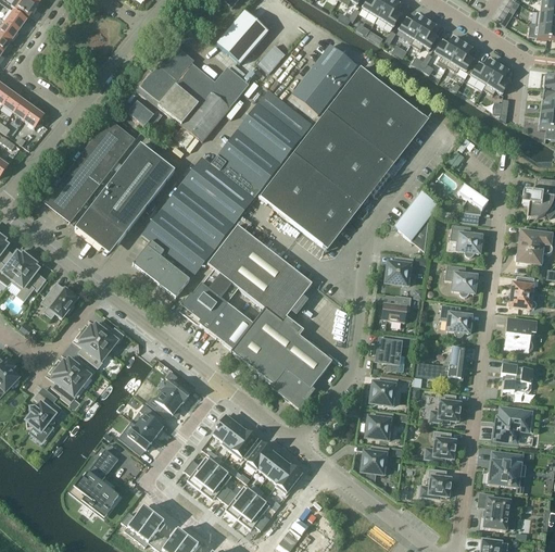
[(20,0),(16,5),(29,15),(37,4),(30,0),(20,0)]
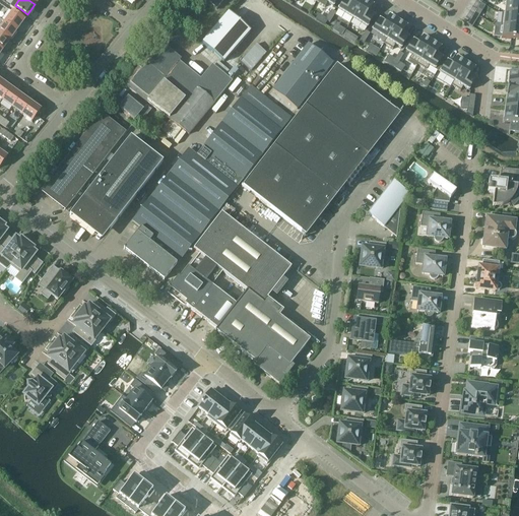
[(342,0),(339,6),(353,15),(363,0),(342,0)]
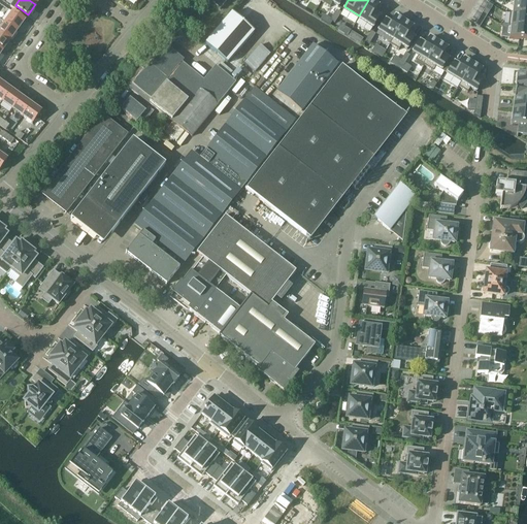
[(368,0),(359,15),(373,25),(382,11),(375,8),(380,2),(377,1),(379,0),(368,0)]
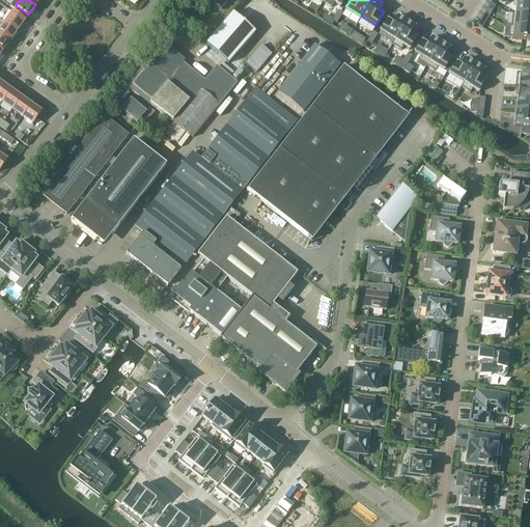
[(513,8),(513,9),(529,11),(529,0),(518,0),(517,9),(513,8)]
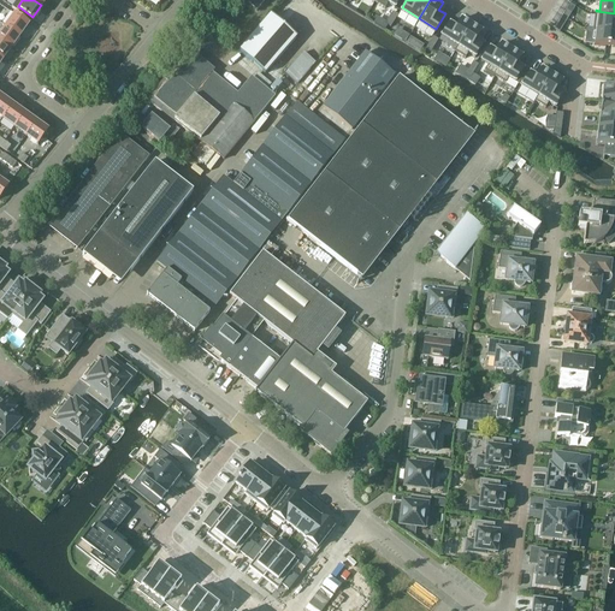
[(30,21),(16,10),(7,22),(22,33),(30,21)]
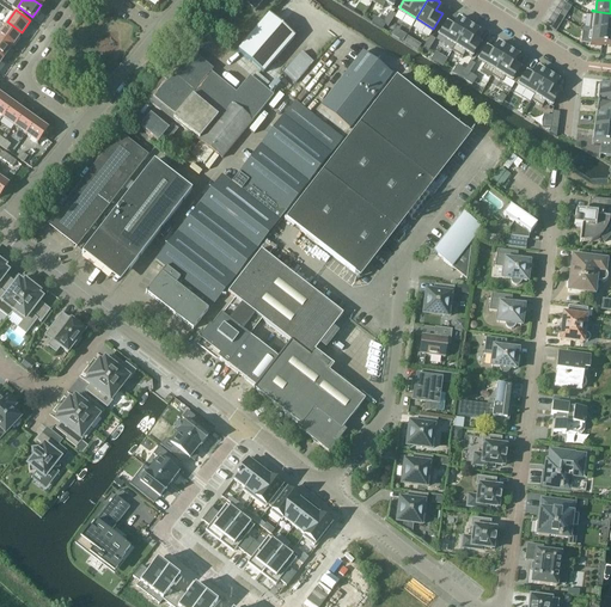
[(269,11),(238,47),(264,68),(295,32),(269,11)]
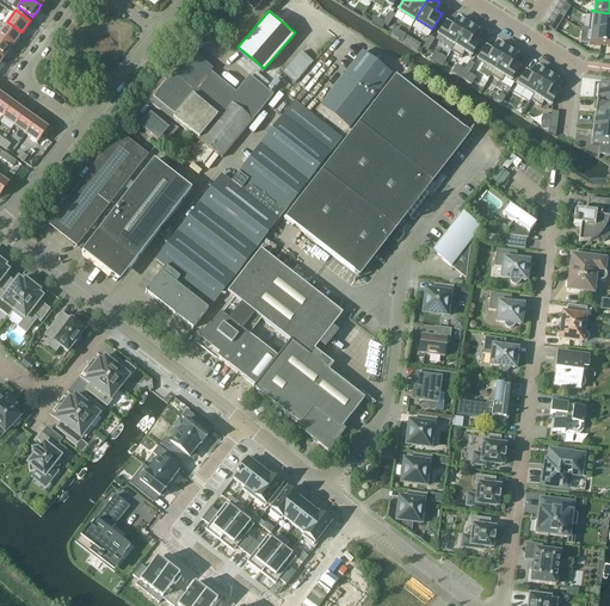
[(609,13),(591,11),(590,25),(609,28),(609,13)]
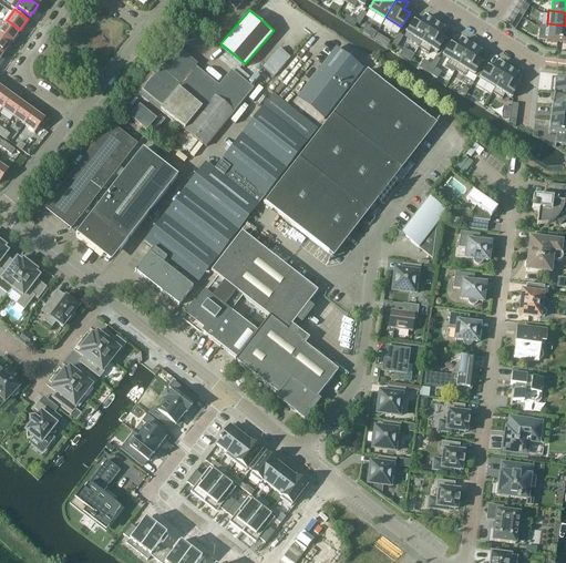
[(415,16),(407,30),(422,39),(419,43),(420,43),(435,18),(428,13),(428,14),(425,13),(421,20),(415,16)]
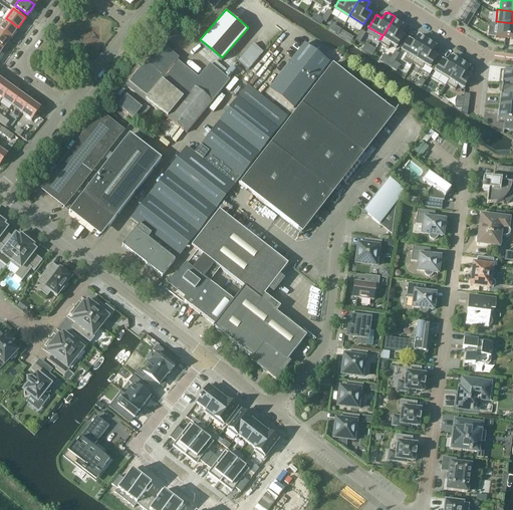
[(395,16),(380,39),(389,45),(392,41),(398,44),(405,32),(400,28),(403,23),(401,21),(402,20),(395,16)]
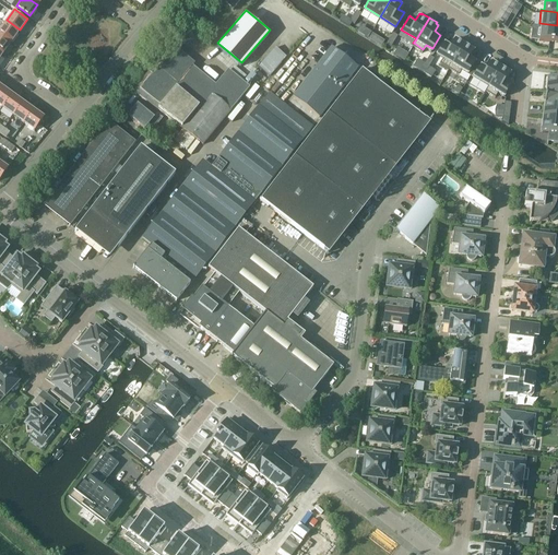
[(20,30),(7,20),(0,27),(0,31),(12,39),(20,30)]
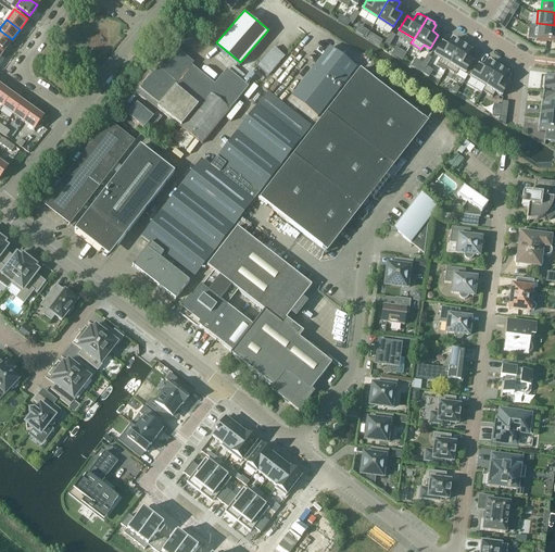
[(380,39),(383,34),(358,22),(356,27),(380,39)]
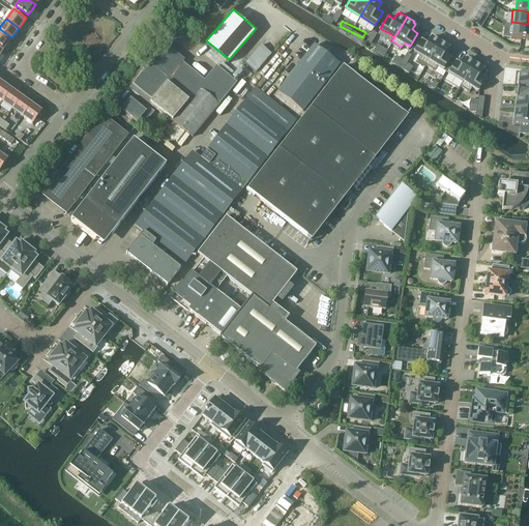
[(528,24),(511,22),(513,23),(512,34),(511,34),(511,35),(528,36),(528,24)]
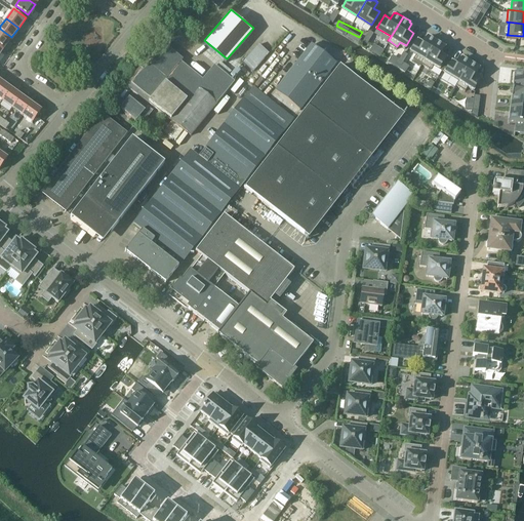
[(0,44),(4,47),(11,37),(0,29),(0,44)]
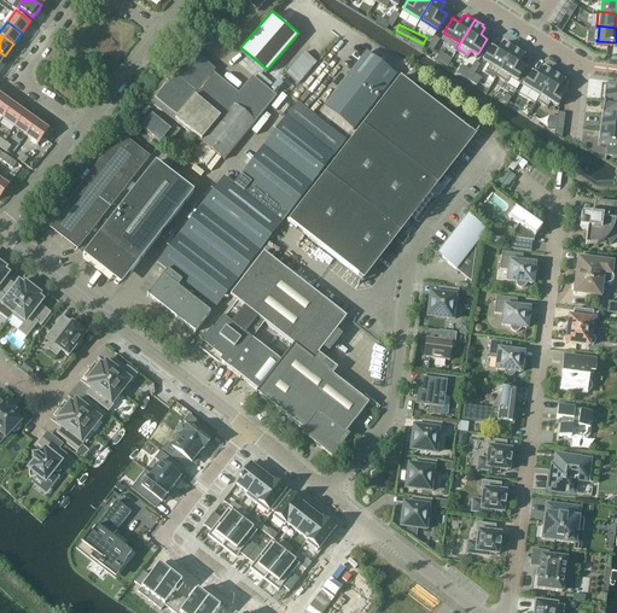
[(493,42),(483,57),(490,62),(487,66),(498,73),(516,45),(507,40),(506,41),(504,40),(500,46),(493,42)]
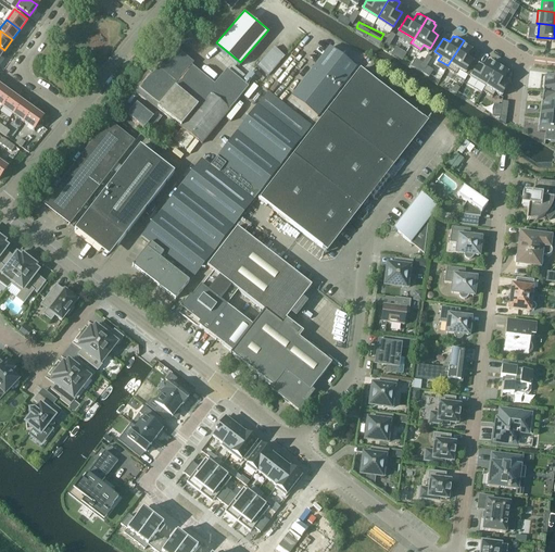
[(464,40),(448,65),(457,71),(459,66),(466,71),(475,57),(468,53),(471,47),(470,46),(470,45),(464,40)]
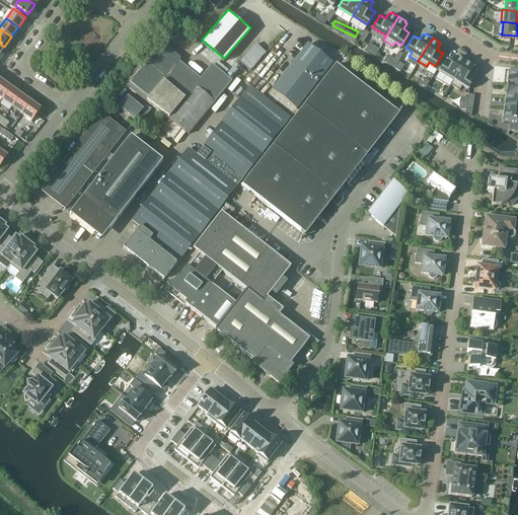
[(376,52),(380,45),(370,40),(366,46),(376,52)]
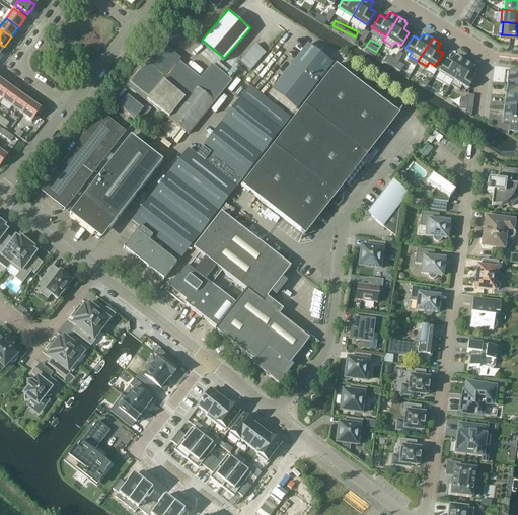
[(142,66),(138,63),(124,80),(189,131),(215,99),(232,77),(212,61),(201,75),(179,58),(181,56),(162,41),(142,66)]
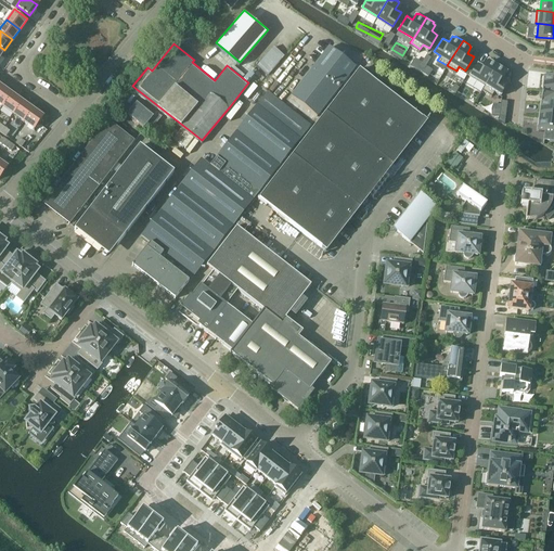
[(269,73),(286,52),(275,43),(258,63),(269,73)]
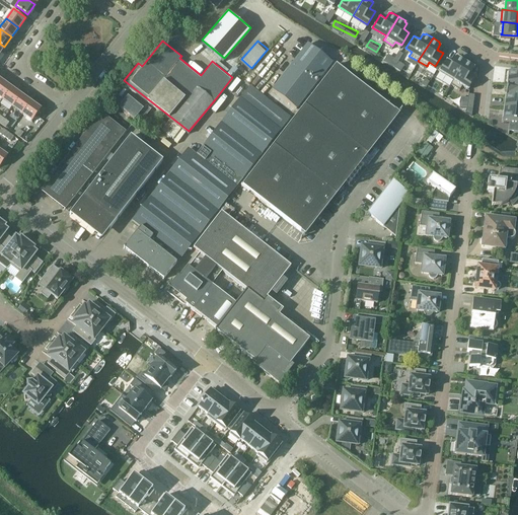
[(293,108),(297,104),(333,59),(308,41),(273,86),(278,90),(275,94),(293,108)]
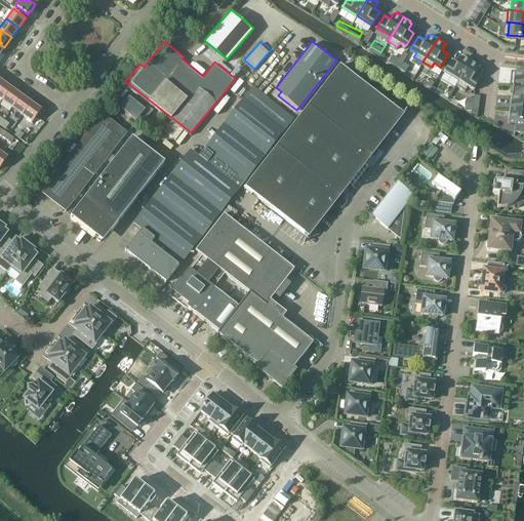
[(452,56),(445,70),(459,78),(456,82),(456,83),(472,59),(465,54),(464,55),(462,54),(458,61),(452,56)]
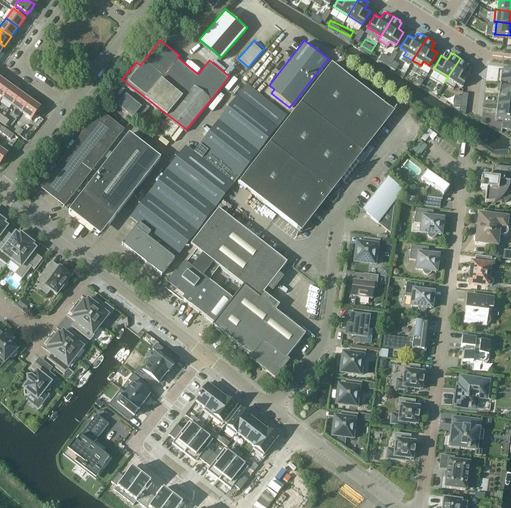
[(460,58),(445,81),(454,86),(457,82),(462,85),(470,73),(464,70),(468,64),(466,63),(467,62),(460,58)]
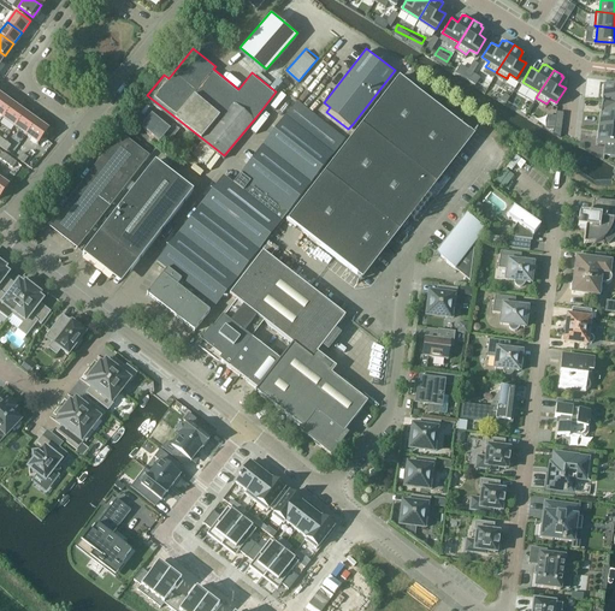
[(288,215),(287,215),(362,274),(474,131),(400,73),(289,215),(288,215)]
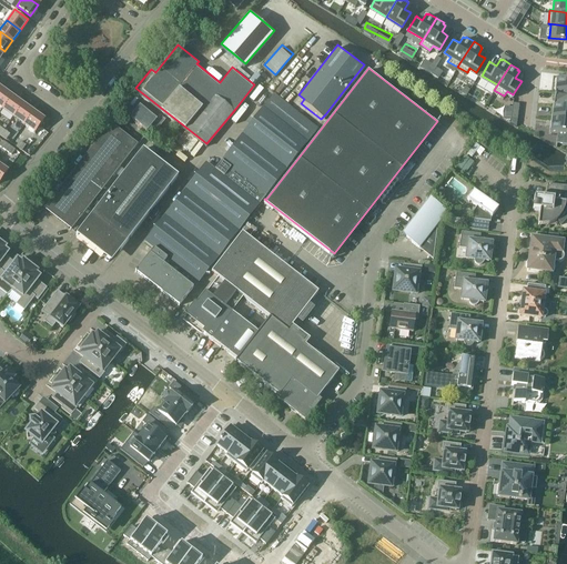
[(557,77),(556,89),(566,90),(566,77),(557,76),(557,77)]
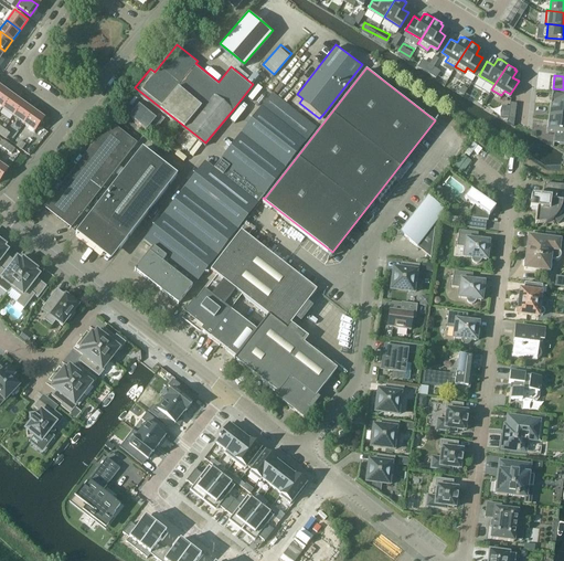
[(0,103),(3,105),(12,92),(2,84),(0,86),(0,103)]
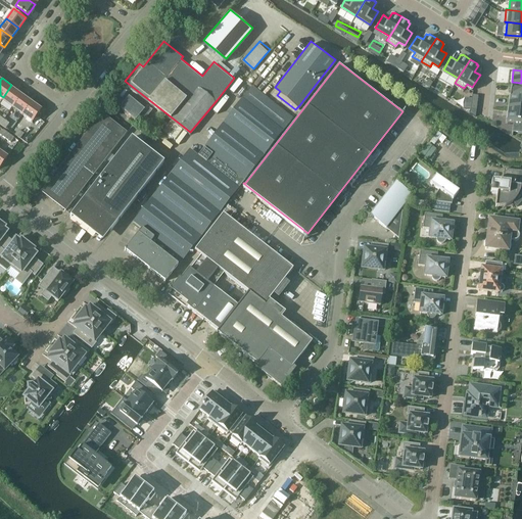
[(125,247),(165,279),(293,113),(252,82),(198,152),(190,146),(134,220),(142,226),(125,247)]
